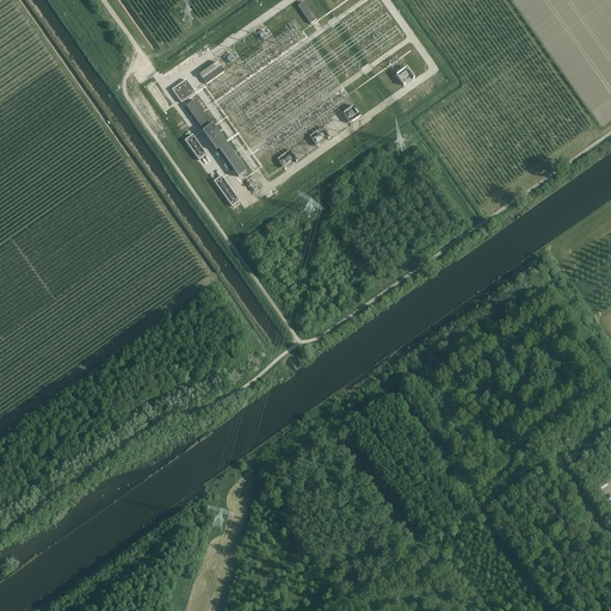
[(304,2),(298,6),(310,24),(316,20),(304,2)]
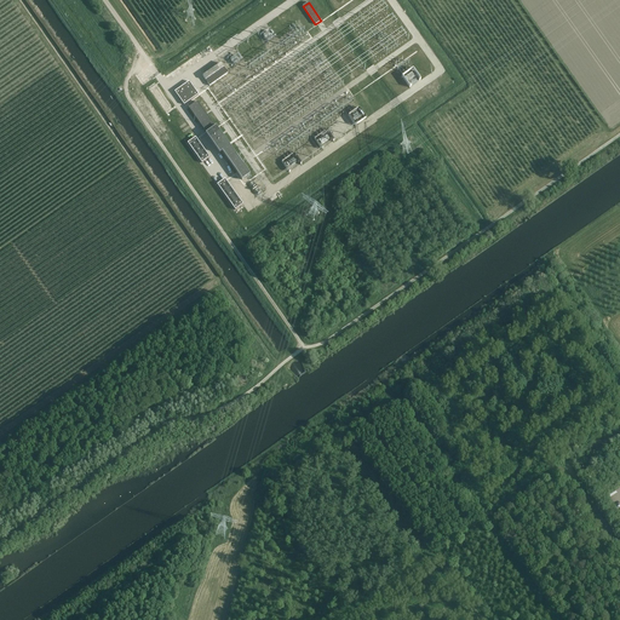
[(259,36),(263,41),(270,35),(267,30),(259,36)]
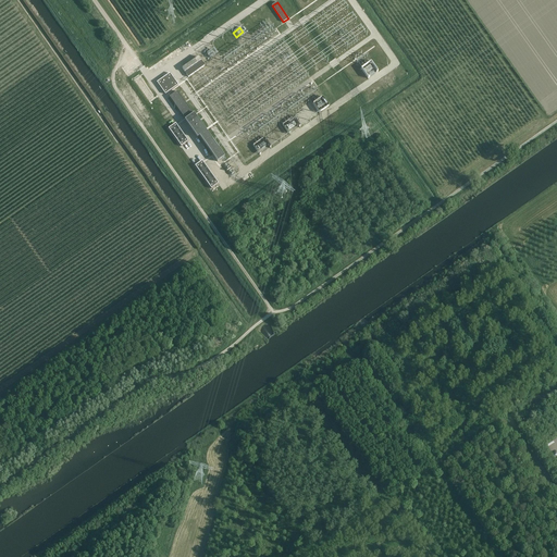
[(211,49),(205,53),(208,59),(214,54),(211,49)]
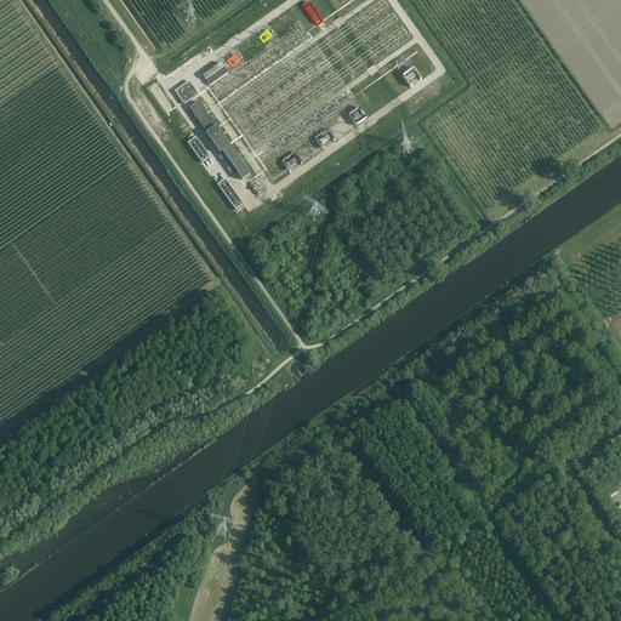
[(221,63),(203,77),(210,86),(228,74),(221,63)]
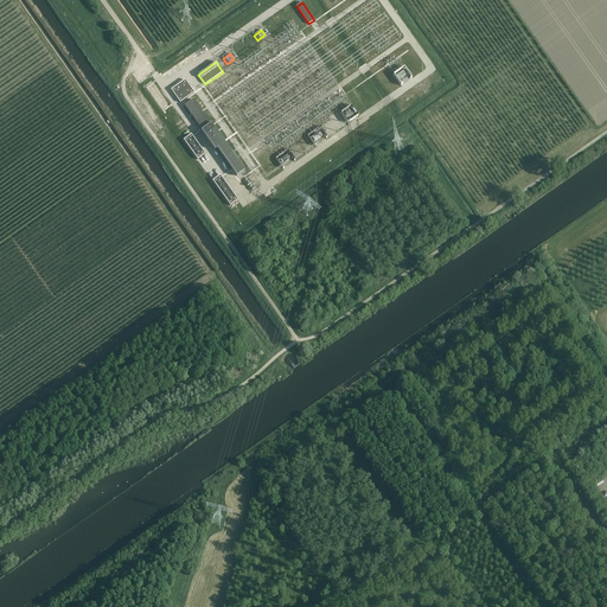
[(185,81),(171,90),(179,103),(195,93),(185,81)]
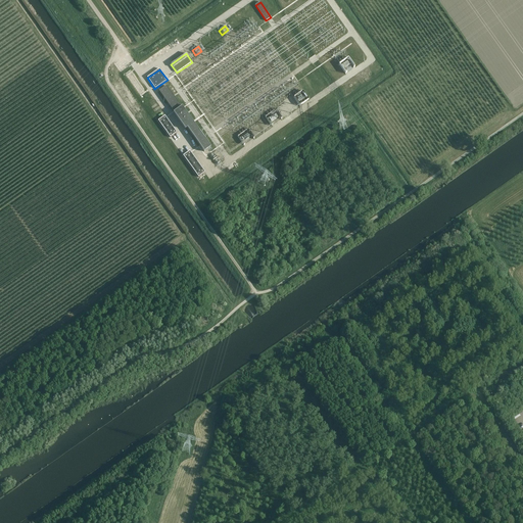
[(316,94),(322,90),(316,82),(311,85),(316,94)]
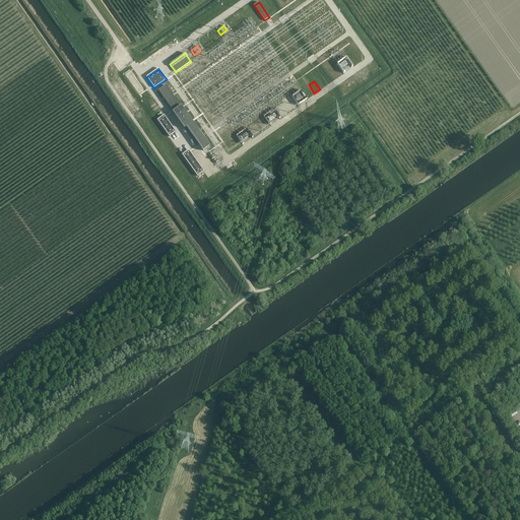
[(209,147),(182,107),(173,113),(184,129),(186,127),(203,151),(209,147)]
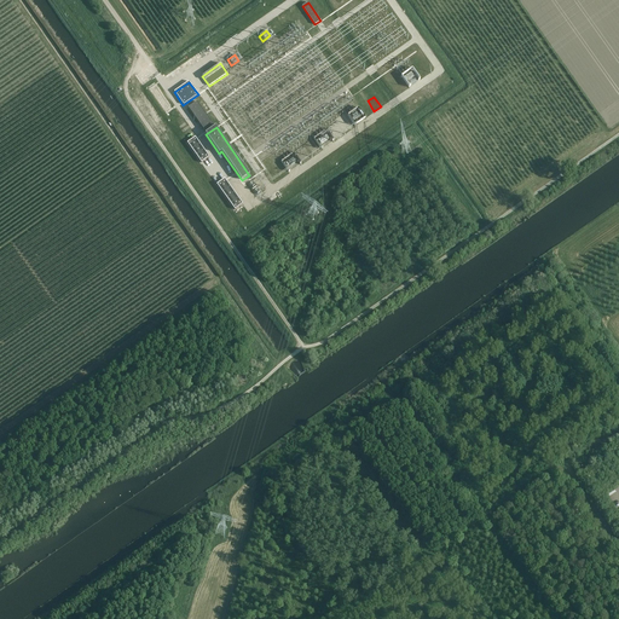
[(317,140),(319,144),(328,139),(324,134),(317,140)]
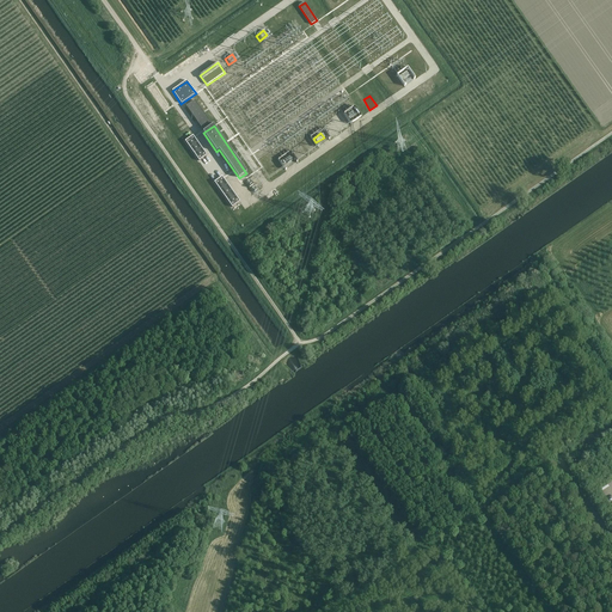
[(193,136),(185,141),(199,161),(207,157),(193,136)]
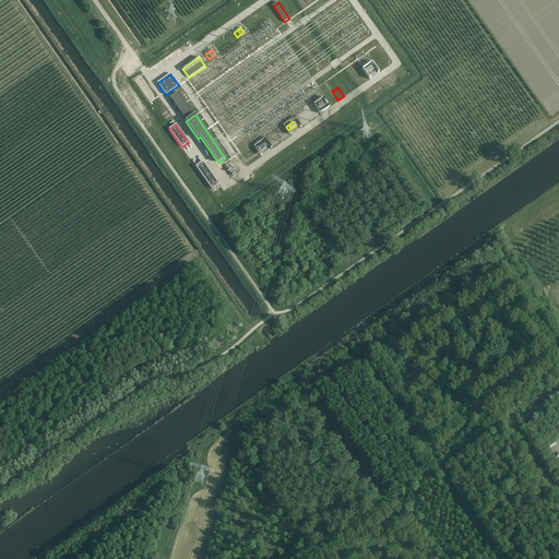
[(252,144),(256,153),(269,147),(264,139),(252,144)]
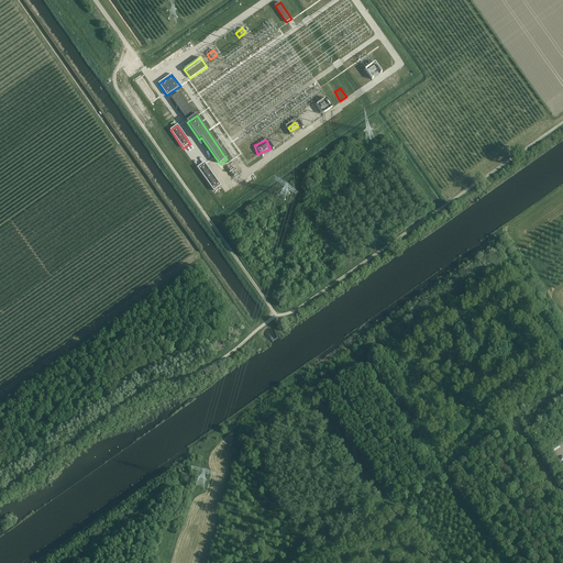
[(205,163),(197,167),(213,190),(221,186),(205,163)]
